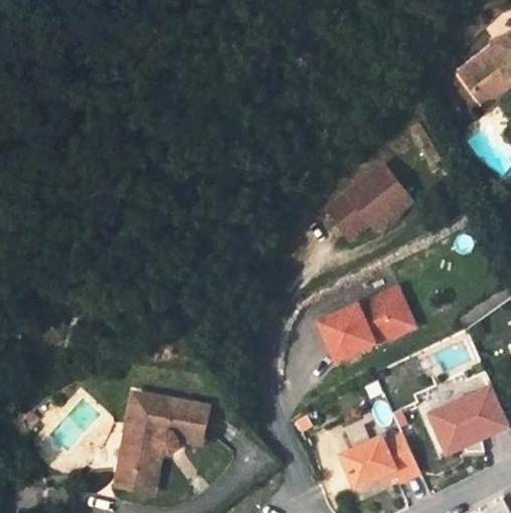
[(510,32),(482,43),(483,46),(458,70),(476,92),(486,112),(510,89),(510,32)]
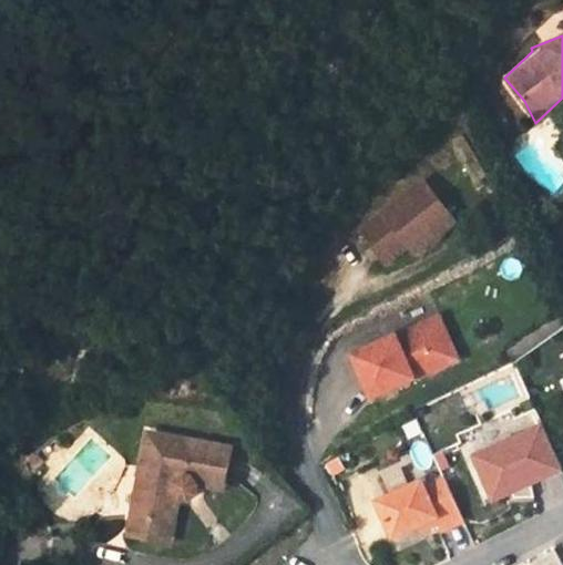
[(425,177),(369,225),(391,259),(411,242),(417,249),(450,219),(425,177)]
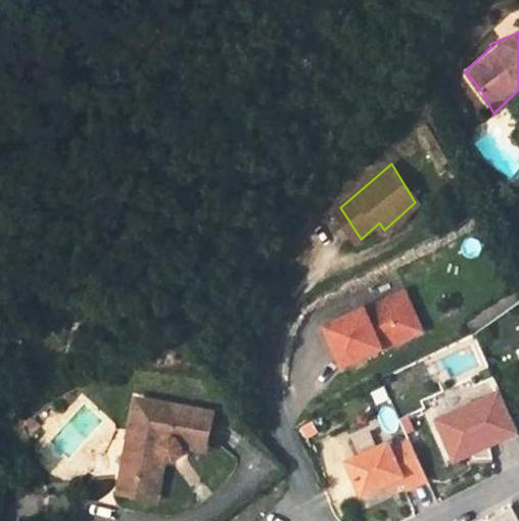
[(407,316),(394,289),(325,322),(340,363),(393,338),(387,324),(407,316)]
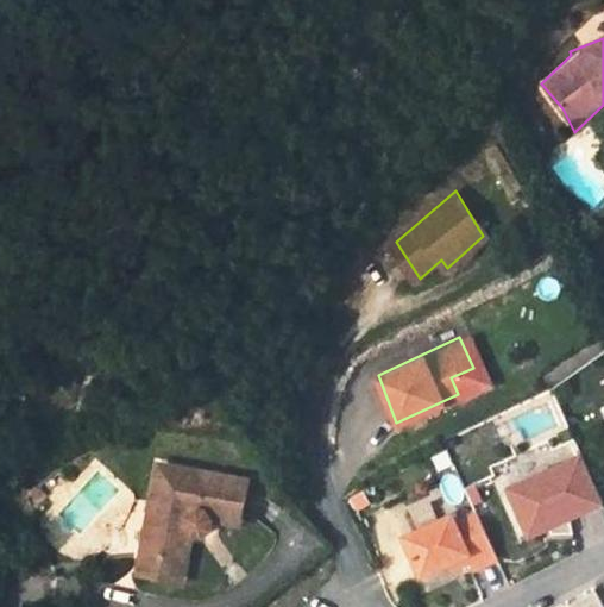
[(473,368),(451,377),(458,394),(479,383),(473,368)]
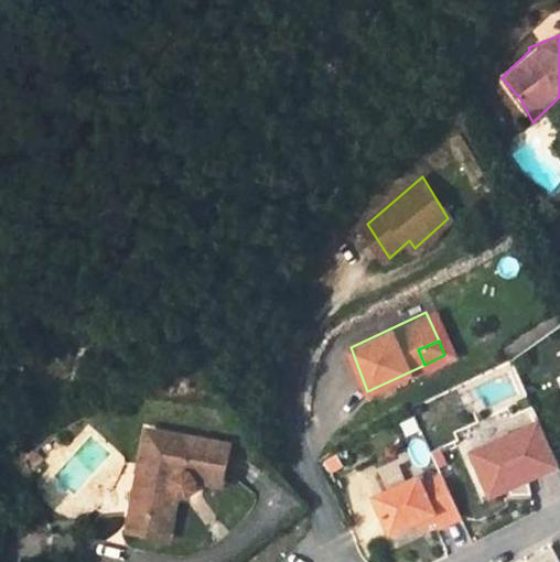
[(459,452),(481,503),(555,469),(532,419),(459,452)]
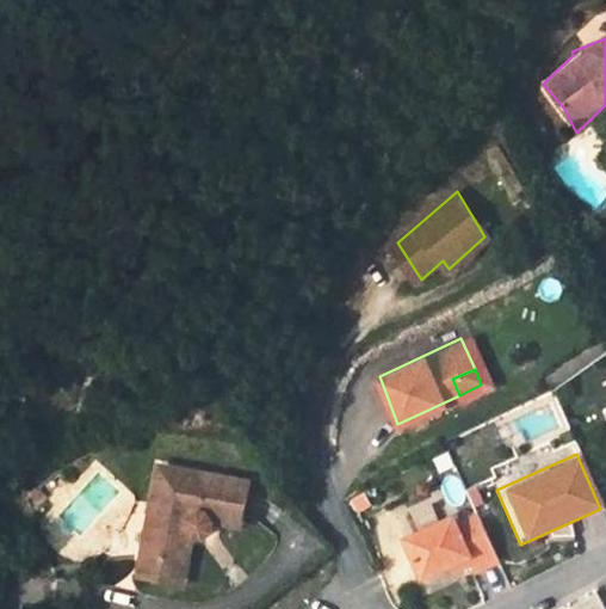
[(254,479),(155,461),(133,582),(167,583),(177,528),(192,540),(202,543),(208,542),(215,537),(220,529),(217,515),(248,509),(254,479)]
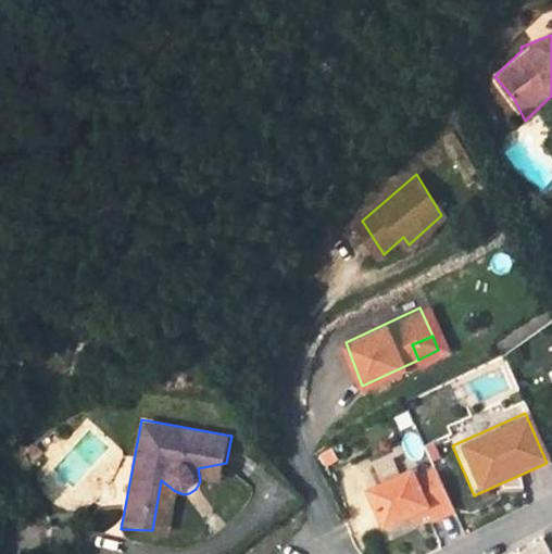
[(226,463),(198,468),(200,481),(224,487),(226,463)]
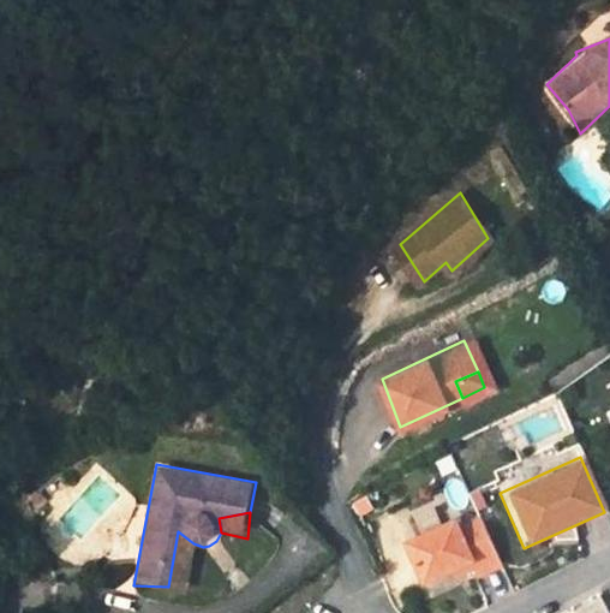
[(502,558),(484,513),(462,522),(459,515),(412,534),(428,573),(455,563),(474,554),(478,561),(479,566),(502,558)]
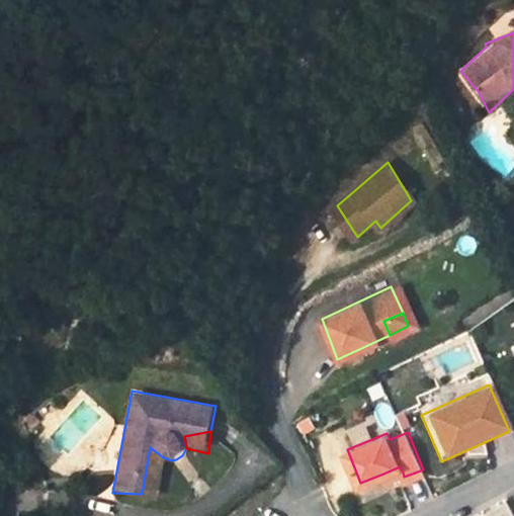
[(165,484),(163,457),(150,447),(142,494),(165,484)]
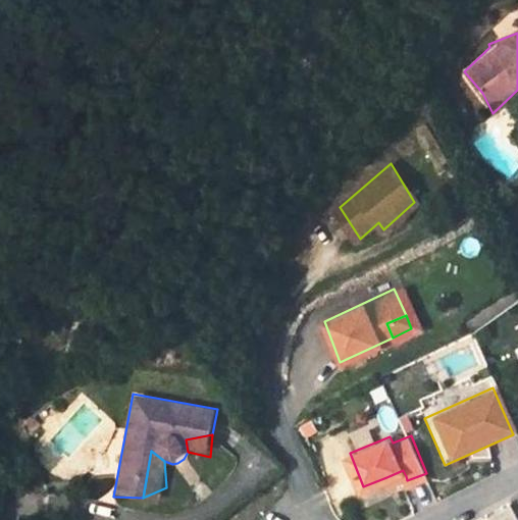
[(403,470),(386,477),(390,483),(406,476),(403,470)]
